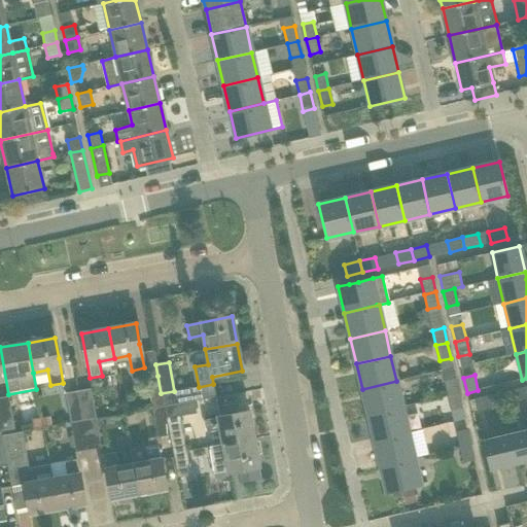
[(164,406),(161,393),(157,376),(145,378),(150,409),(164,406)]
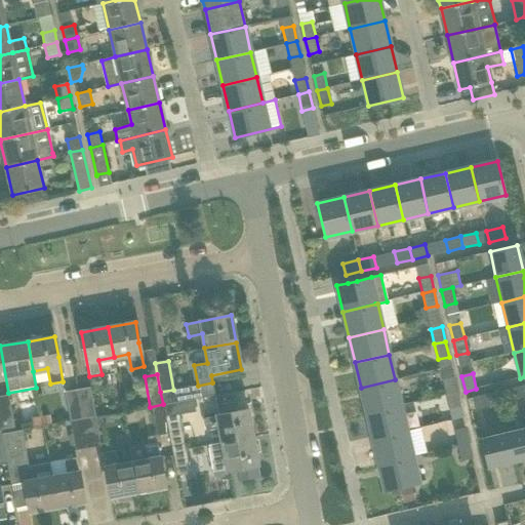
[(457,392),(454,377),(442,380),(446,395),(457,392)]
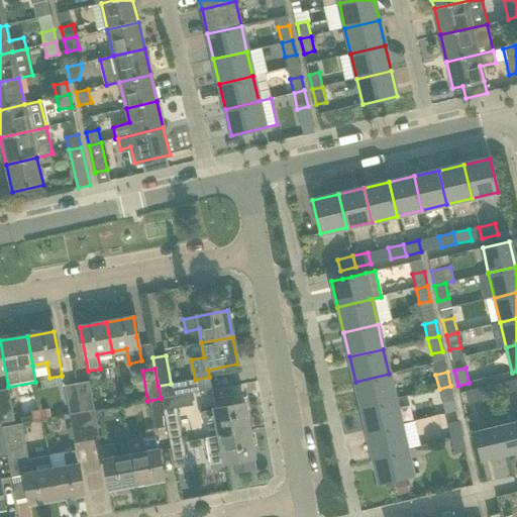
[(395,399),(389,374),(355,382),(362,407),(395,399)]
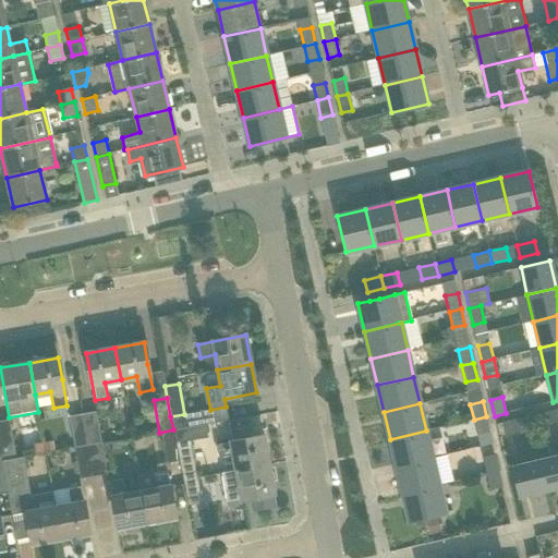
[(202,411),(184,414),(170,416),(173,429),(205,424),(202,411)]
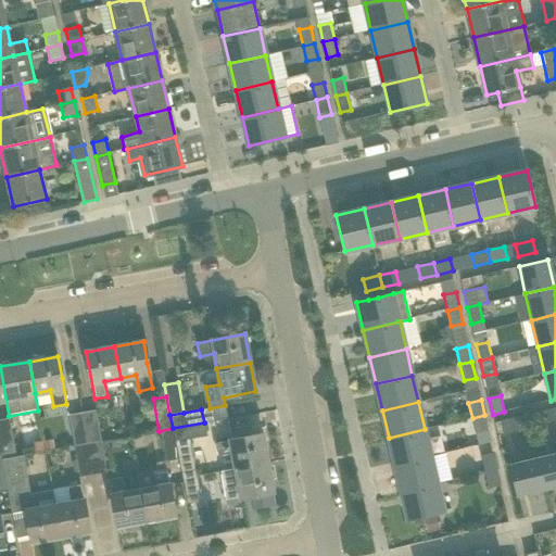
[(555,420),(555,418),(554,409),(538,413),(541,425),(555,420)]
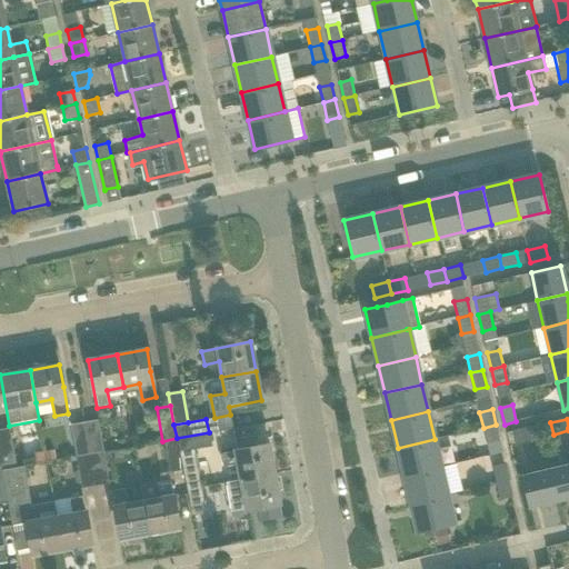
[(98,420),(85,422),(90,455),(103,451),(98,420)]
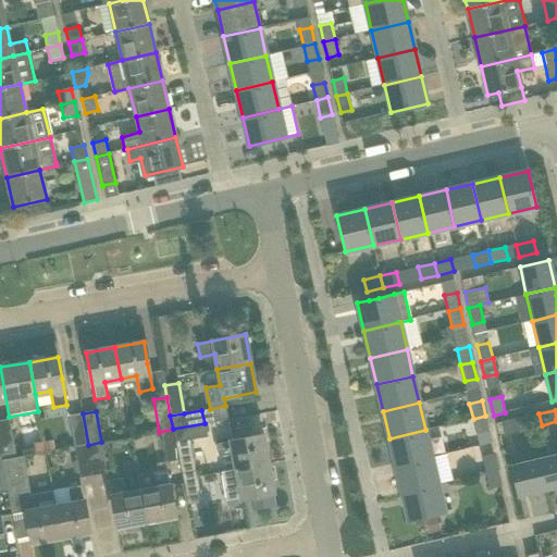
[(88,445),(83,413),(70,416),(75,447),(88,445)]
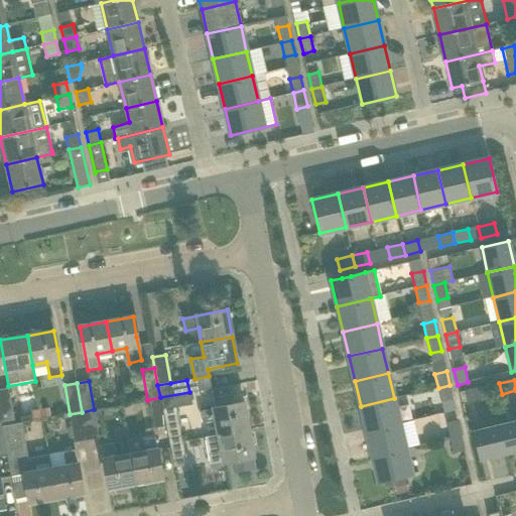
[(453,400),(449,385),(438,388),(441,403),(453,400)]
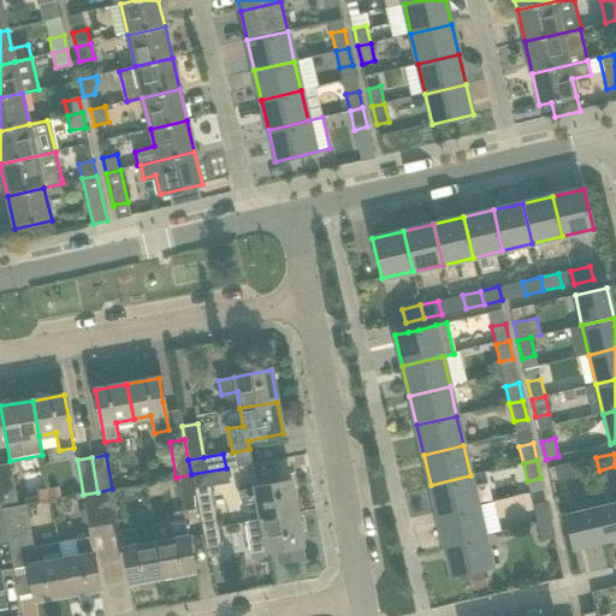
[(585,460),(554,467),(556,481),(587,473),(585,460)]
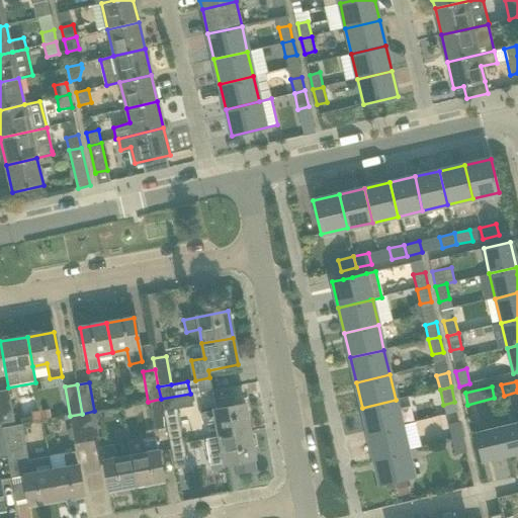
[(7,387),(0,389),(0,414),(2,428),(14,426),(9,397),(7,387)]
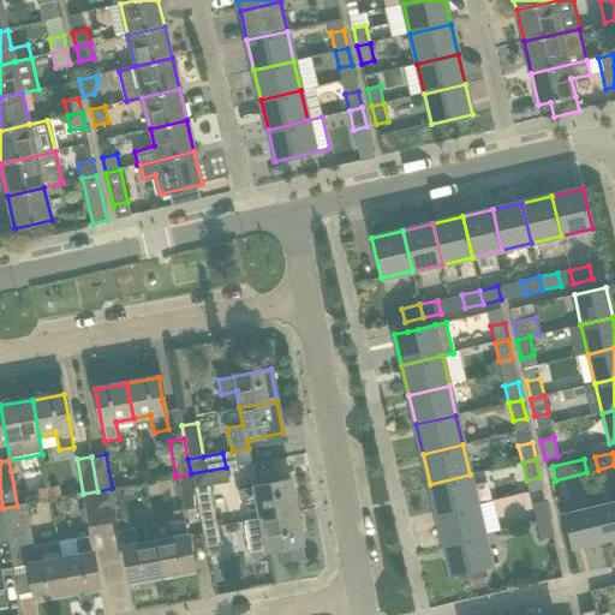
[(228,483),(226,467),(191,473),(193,489),(209,487),(228,483)]
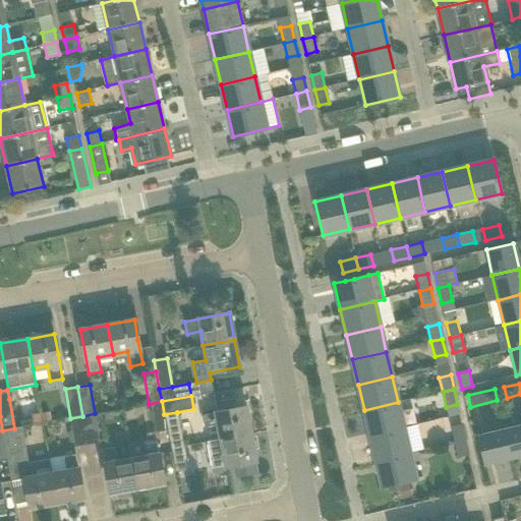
[(167,430),(164,414),(162,401),(149,404),(155,432),(167,430)]
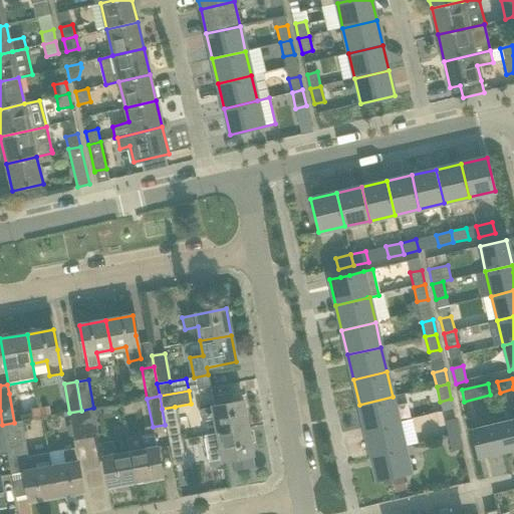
[(399,422),(393,397),(359,405),(364,430),(399,422)]
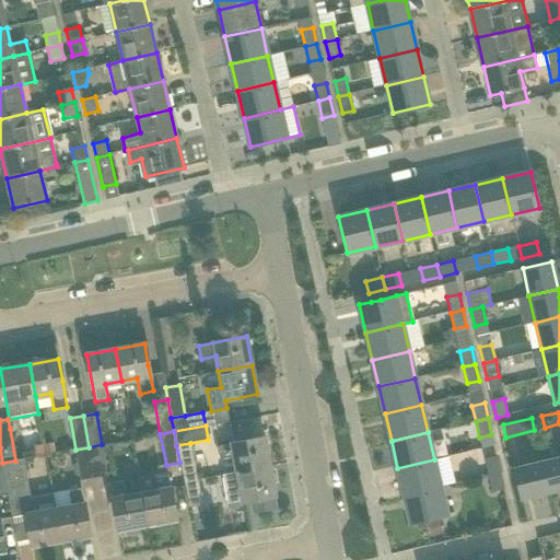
[(265,438),(243,441),(217,446),(219,459),(234,457),(236,473),(270,466),(265,438)]
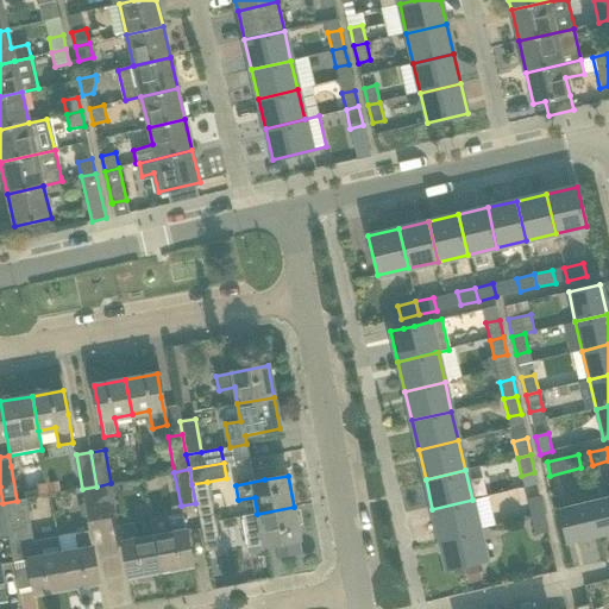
[(213,515),(207,482),(192,484),(195,503),(198,519),(213,515)]
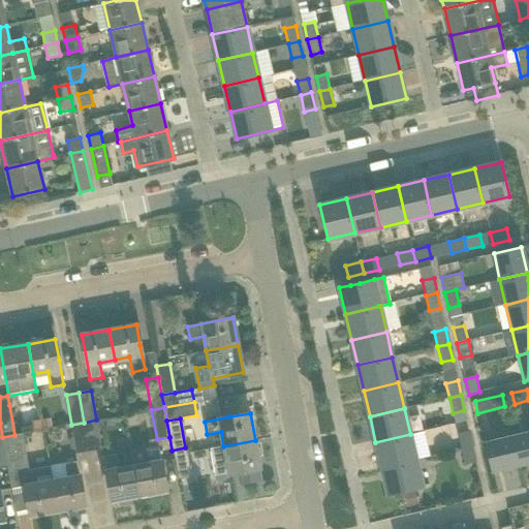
[(101,448),(96,419),(84,423),(89,452),(101,448)]
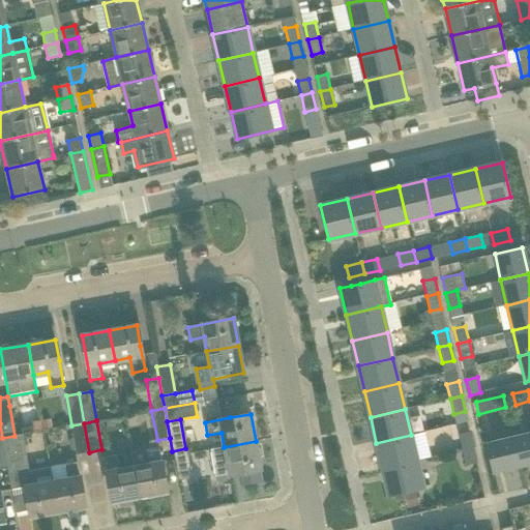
[(89,452),(84,423),(71,425),(78,454),(89,452)]
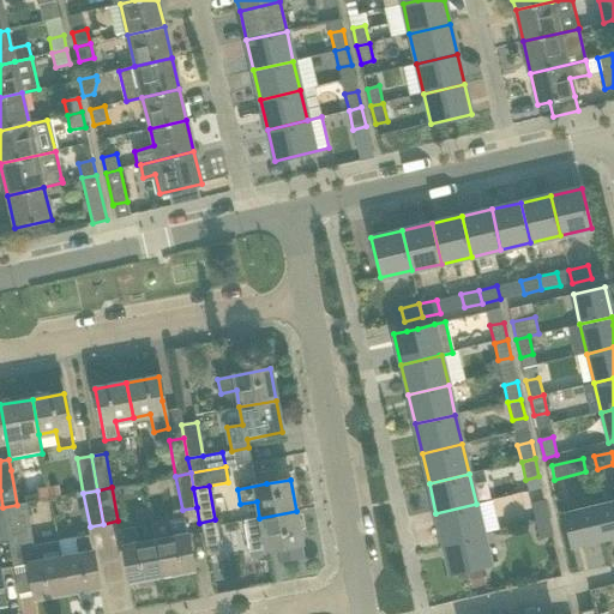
[(547,519),(543,500),(533,503),(536,522),(547,519)]
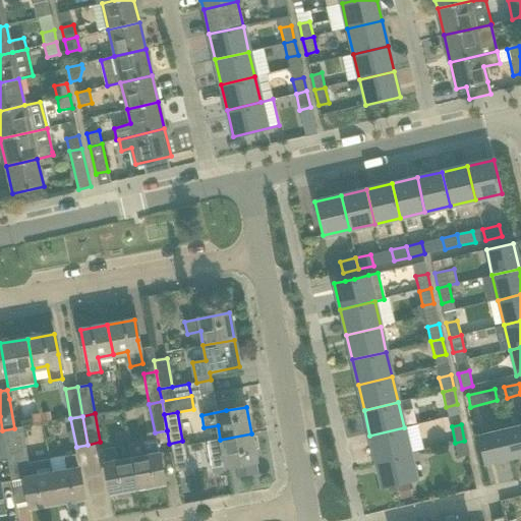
[(22,426),(14,428),(2,430),(7,459),(11,481),(24,479),(30,508),(57,503),(51,473),(52,473),(50,459),(29,463),(22,426)]
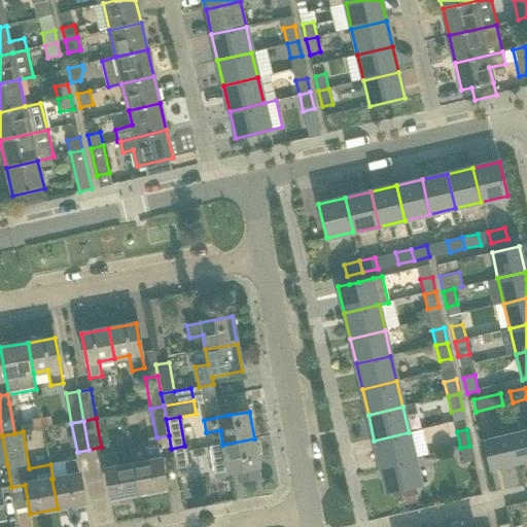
[(526,459),(526,431),(510,435),(516,462),(526,459)]
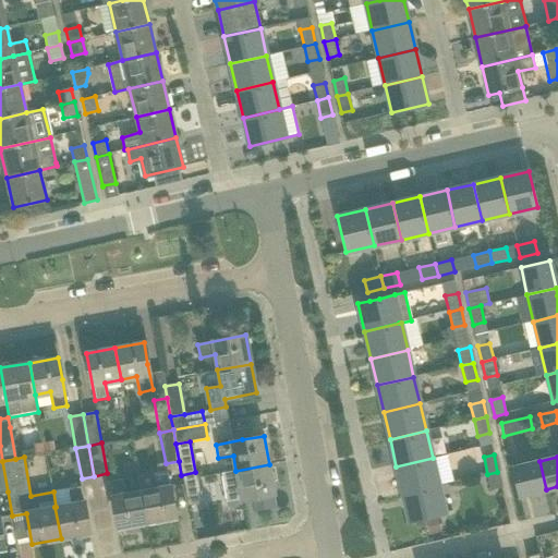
[(439,485),(433,458),(396,466),(402,494),(439,485)]
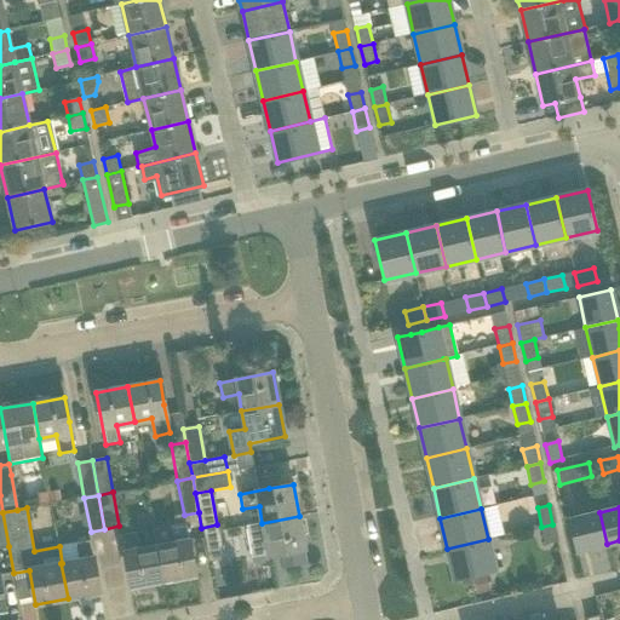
[(607,544),(600,512),(569,520),(577,551),(607,544)]
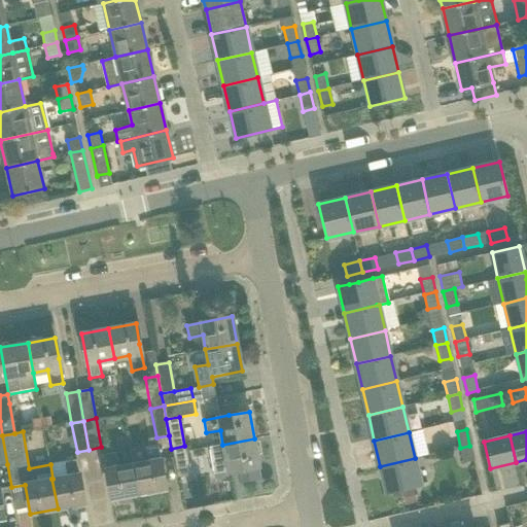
[(222,445),(209,447),(214,473),(215,473),(237,470),(239,482),(259,479),(257,466),(259,466),(257,459),(254,438),(222,445)]
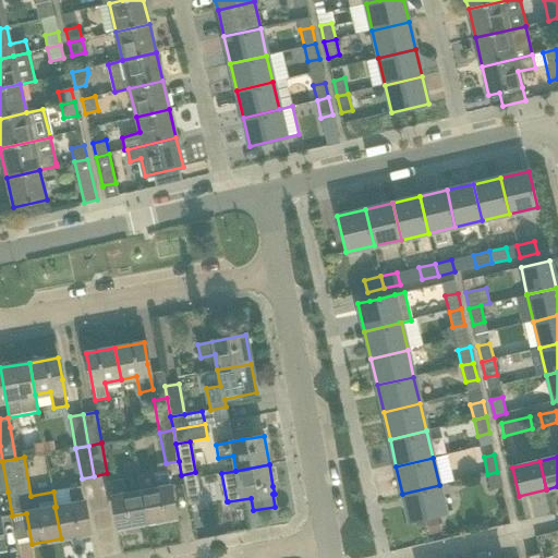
[(176,518),(172,497),(170,486),(169,486),(167,471),(154,473),(157,488),(141,490),(147,523),(176,518)]
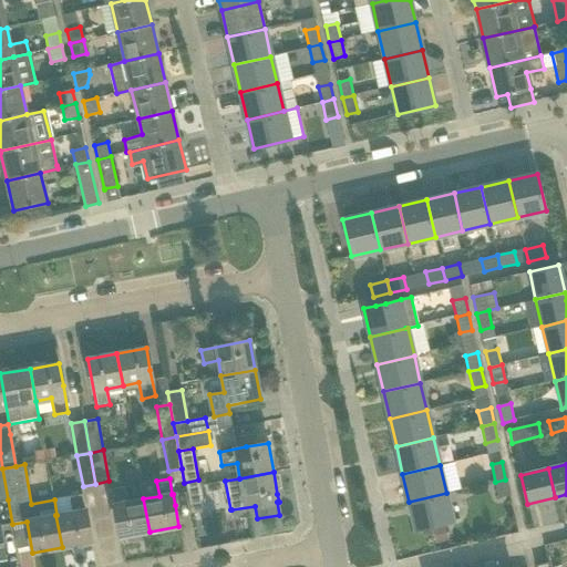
[(508,495),(505,480),(495,482),(500,497),(508,495)]
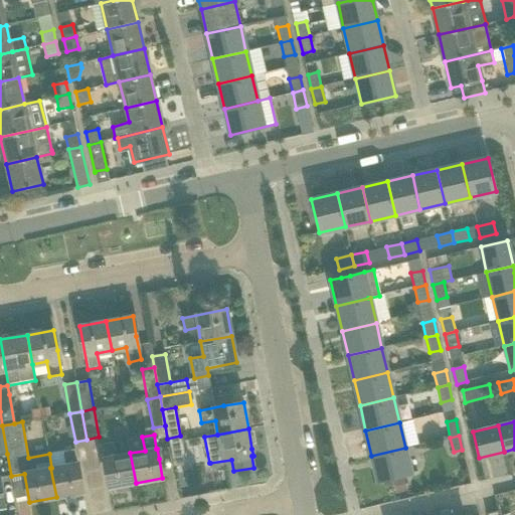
[(136,483),(130,453),(116,456),(113,442),(102,445),(104,458),(109,488),(110,494),(137,489),(136,483)]
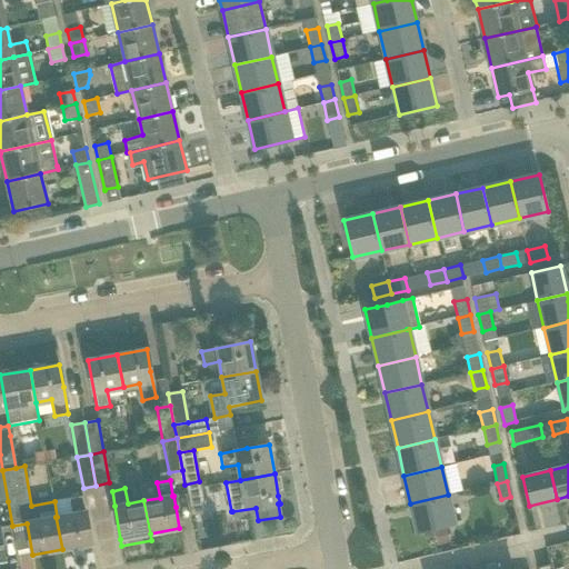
[(455,523),(449,501),(448,495),(410,503),(417,531),(455,523)]
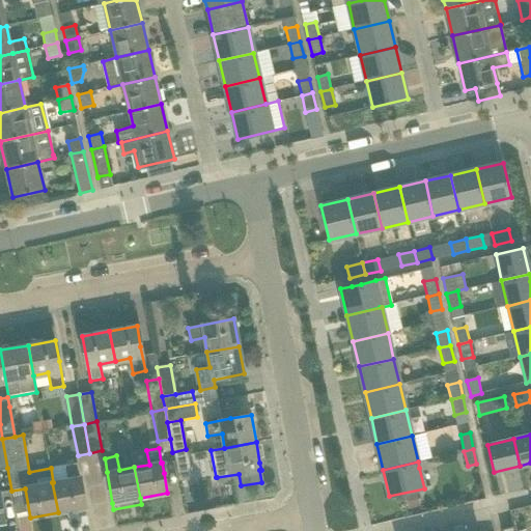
[(85,508),(82,487),(80,477),(77,463),(64,465),(67,479),(53,482),(52,482),(58,512),(85,508)]
